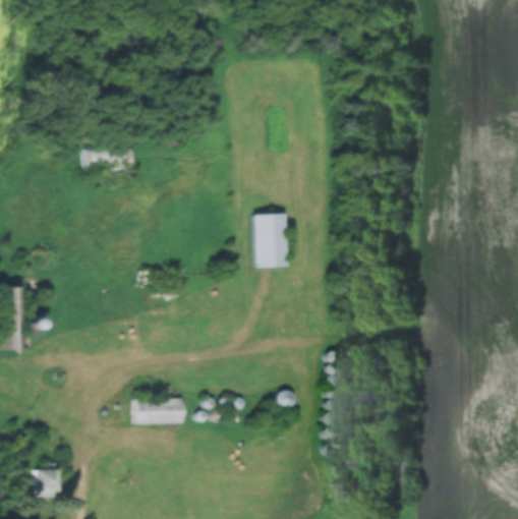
[(79,145),(79,169),(131,169),(131,145),(79,145)]
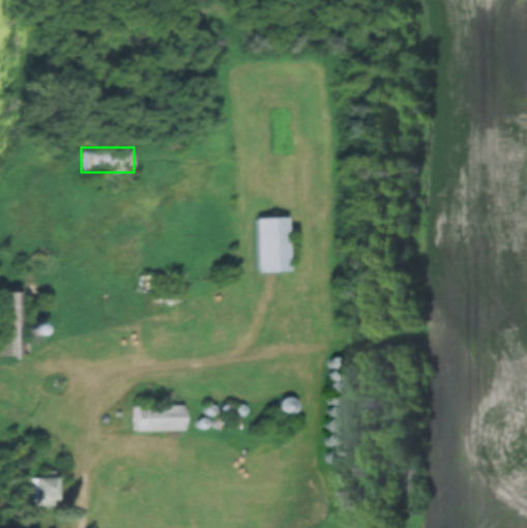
[(259,217),(261,271),(294,270),(292,216),(259,217)]
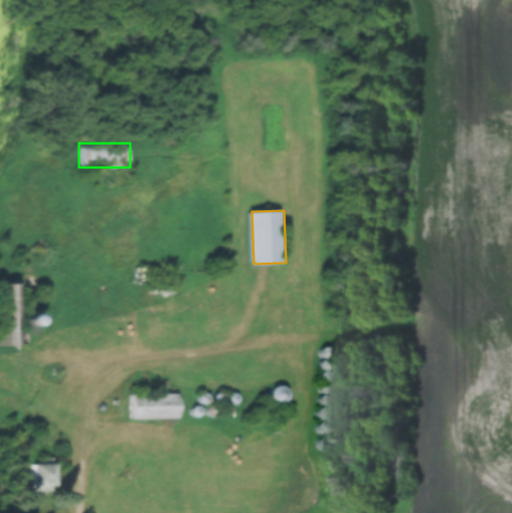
[(1,284),(1,346),(19,346),(20,284),(1,284)]
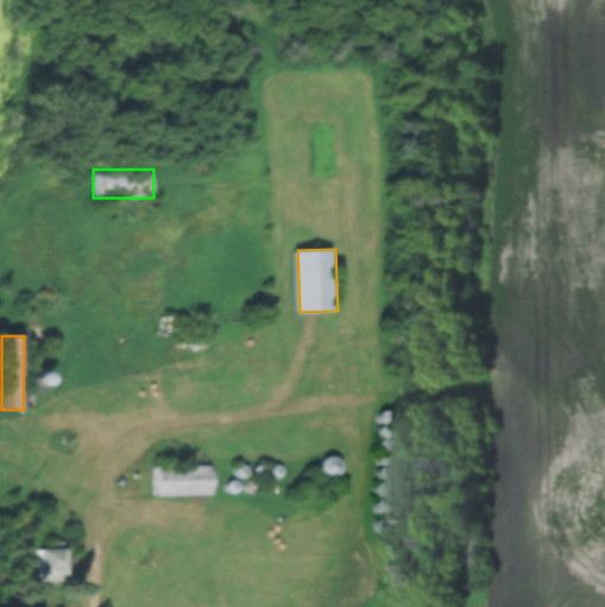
[(215,495),(215,465),(155,465),(155,495),(215,495)]
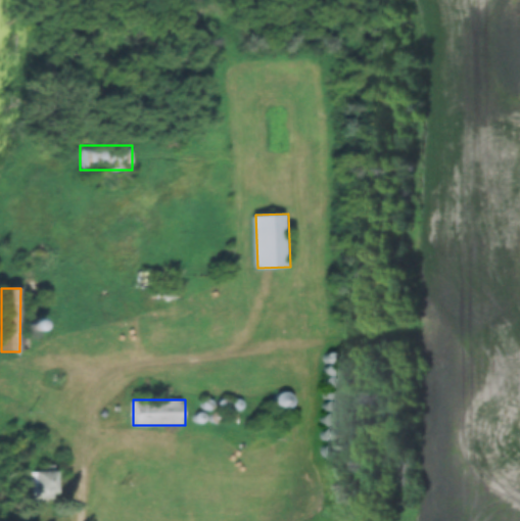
[(60,468),(28,468),(28,493),(60,493),(60,468)]
